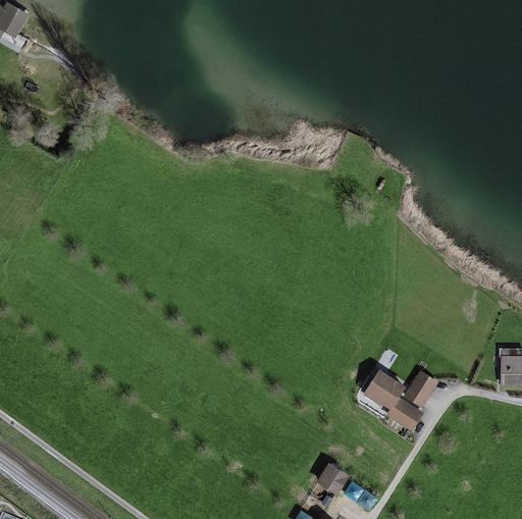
[(0,29),(13,37),(27,14),(7,3),(0,14),(0,29)]
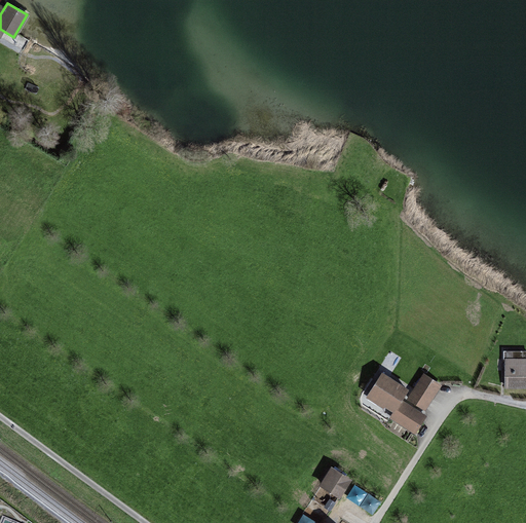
[(525,350),(503,350),(503,388),(525,387),(525,350)]
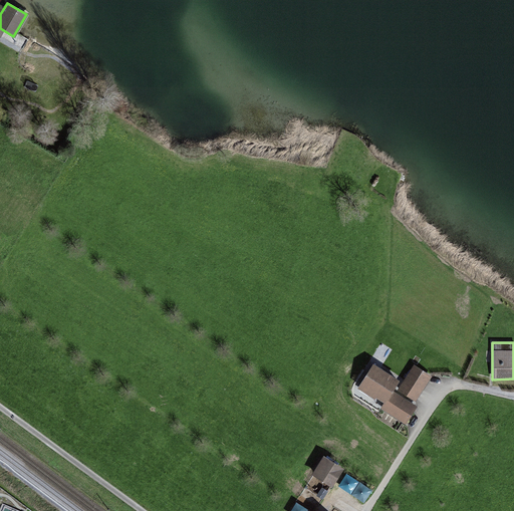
[(372,363),(357,388),(384,405),(381,409),(405,423),(416,405),(394,391),(400,380),(372,363)]
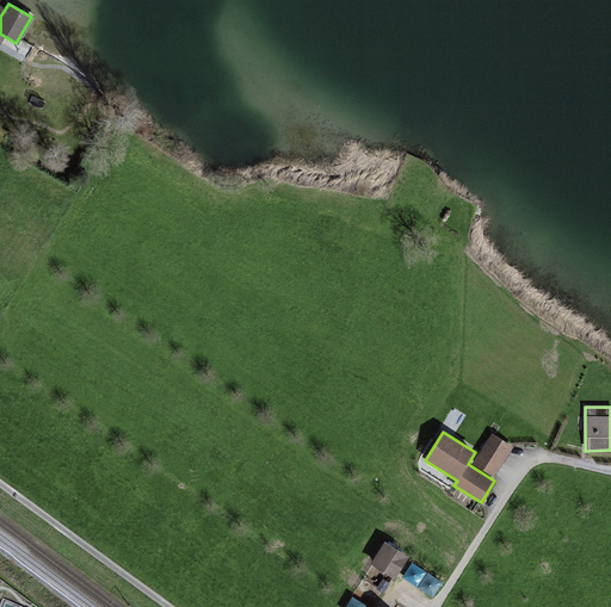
[(512,445),(493,433),(474,463),(493,476),(512,445)]
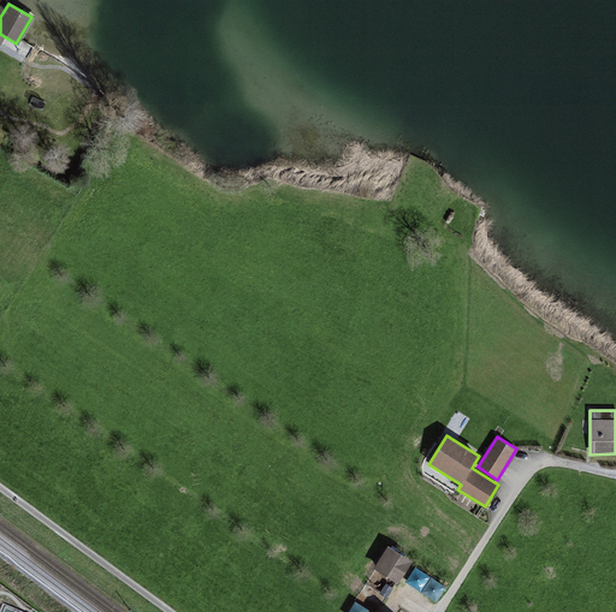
[(413,562),(390,547),(374,570),(398,586),(413,562)]
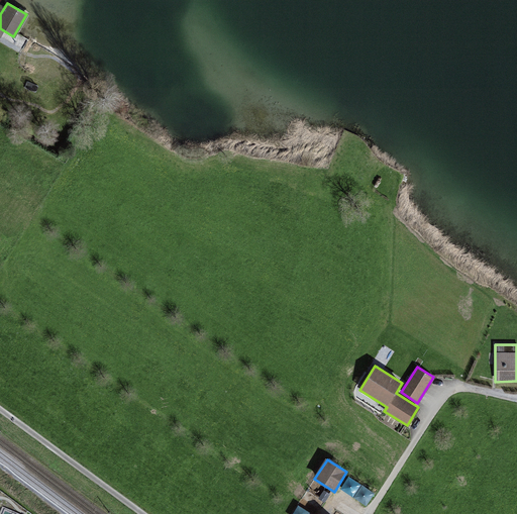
[(362,480),(354,493),(367,500),(374,487),(362,480)]
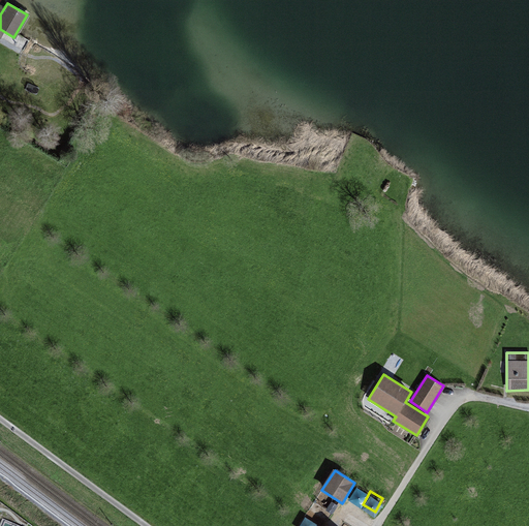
All buildings are outlined.
